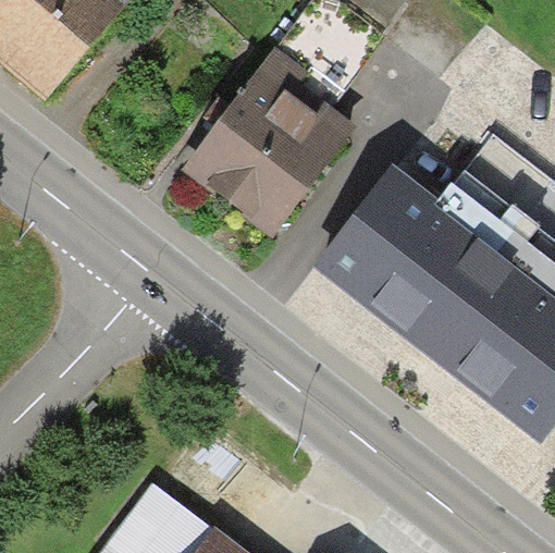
[(0,64),(45,102),(132,0),(0,0),(0,64)]
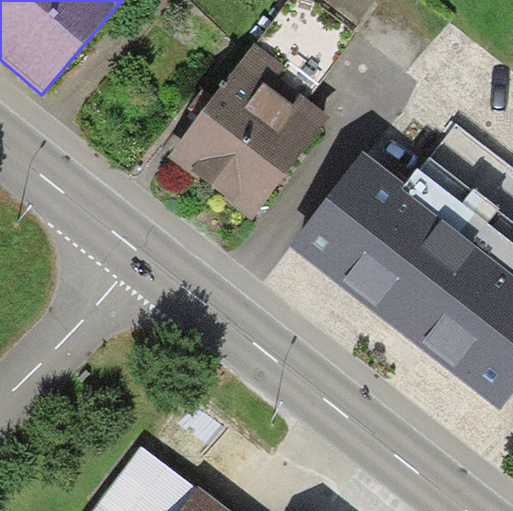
[(284,0),(252,42),(283,64),(276,75),(305,97),(354,30),(315,0),(284,0)]
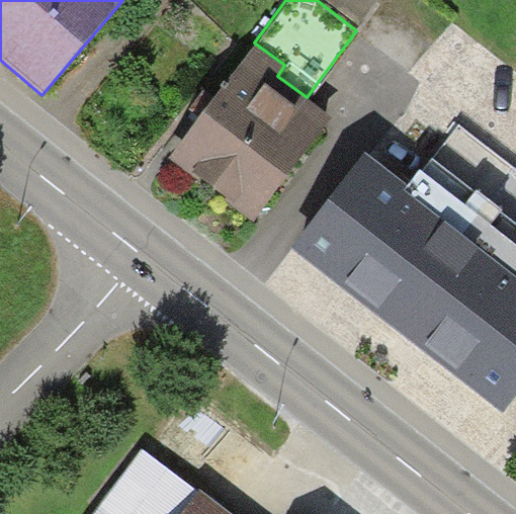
[(317,0),(356,30),(380,0),(317,0)]
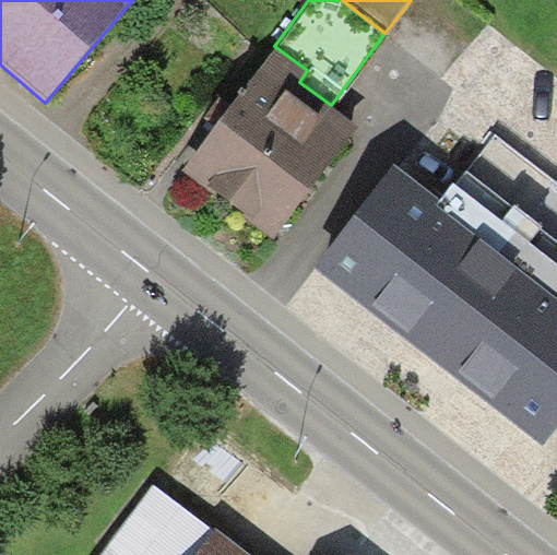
[(307,70),(274,46),(229,106),(182,169),(275,238),(359,126),(331,105),(299,82),(307,70)]
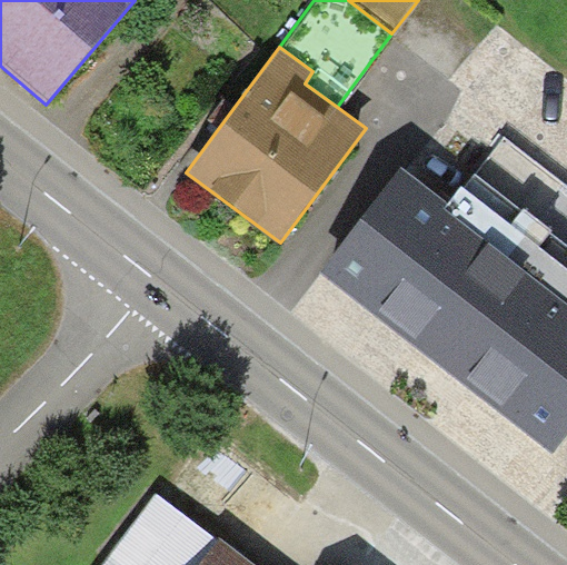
[(431,362),(509,261),(444,211),(448,206),(400,169),(318,274),(381,323),(431,362)]
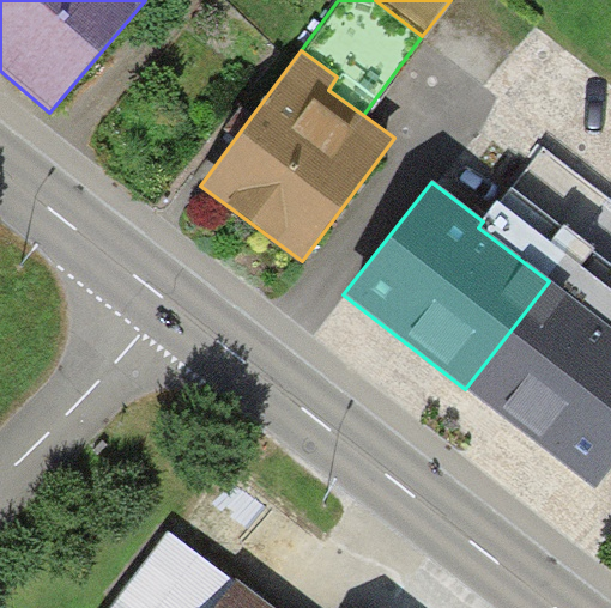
[(610,329),(549,281),(465,389),(522,433),(594,488),(610,467),(610,329)]
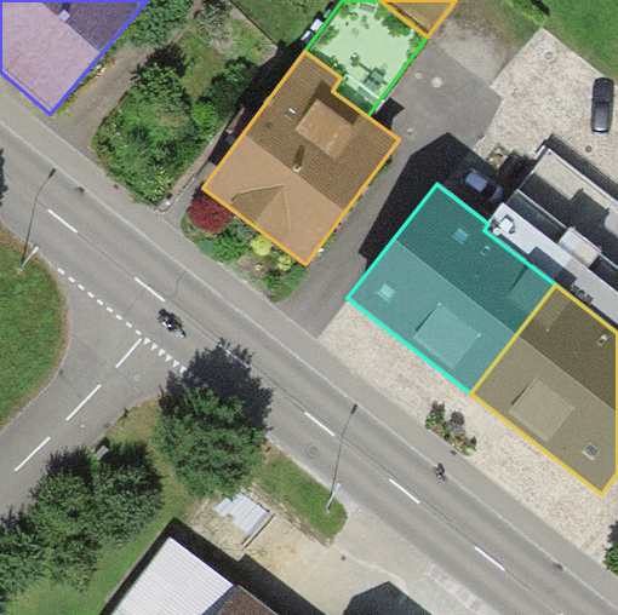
[(218,614),(241,587),(169,535),(109,614),(218,614)]
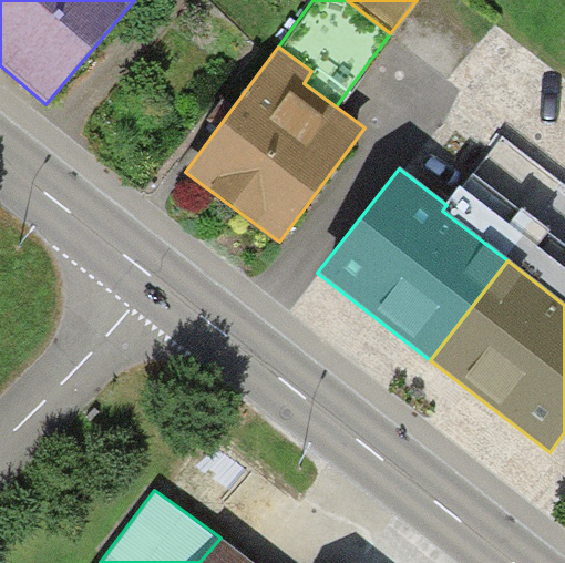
[(253,562),(221,538),(199,562),(253,562)]
